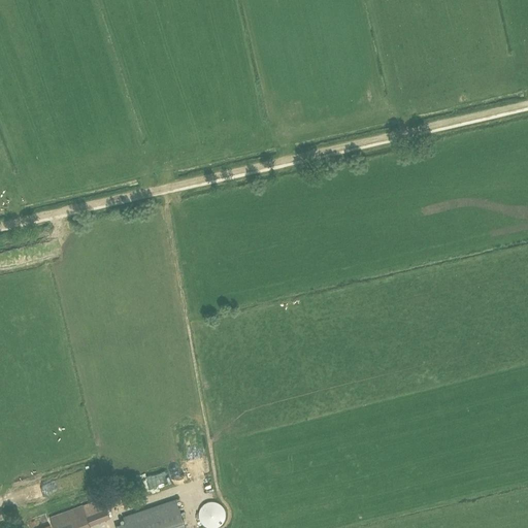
[(166,475),(178,473),(176,466),(164,469),(166,475)]
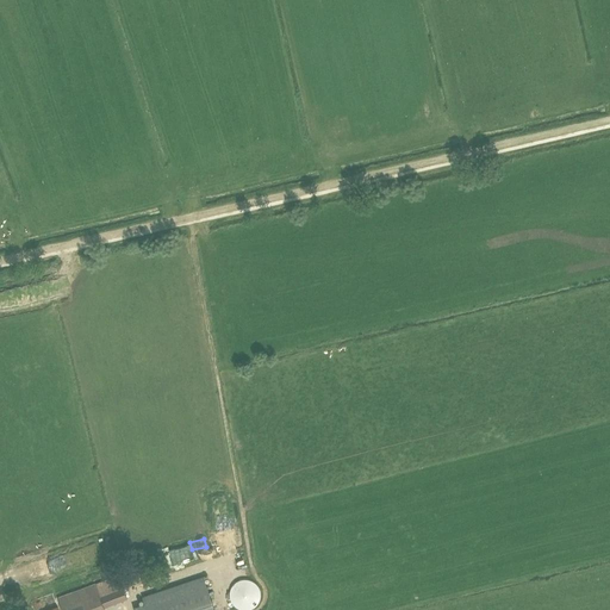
[(194,561),(210,555),(206,546),(191,552),(194,561)]
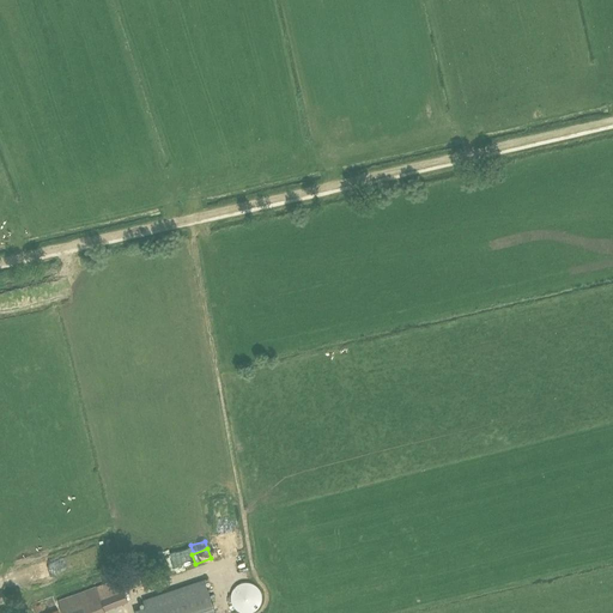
[(62,612),(101,612),(128,602),(119,576),(58,601),(62,612)]
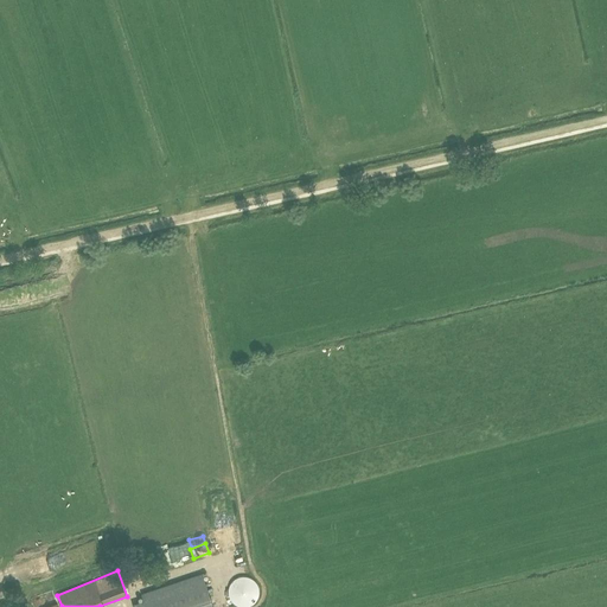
[(212,606),(202,573),(141,593),(144,599),(133,602),(134,606),(212,606)]
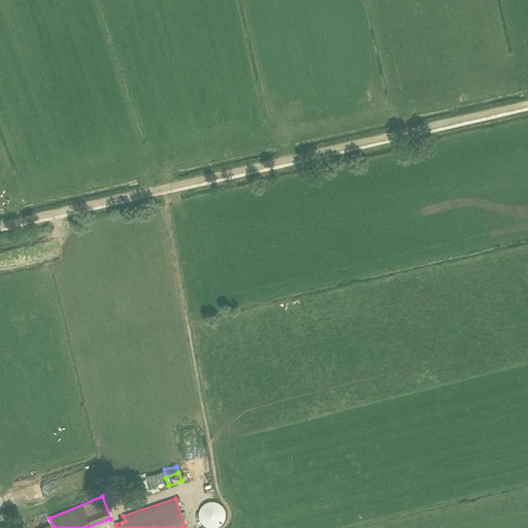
[(225,510),(224,507),(222,505),(220,503),(217,501),(213,501),(209,501),(206,502),(204,504),(201,506),(200,509),(199,513),(199,516),(200,519),(201,522),(204,525),(206,526),(209,527),(213,527),(217,527),(220,525),(222,523),(224,521),(225,518),(226,515),(225,510)]
